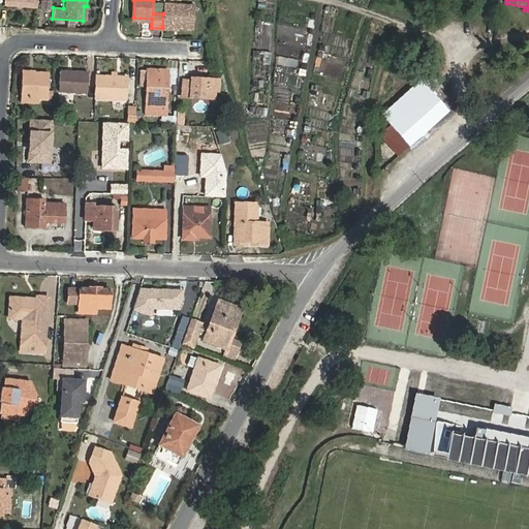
[(194,6),(164,4),(163,13),(162,26),(193,29),(194,6)]
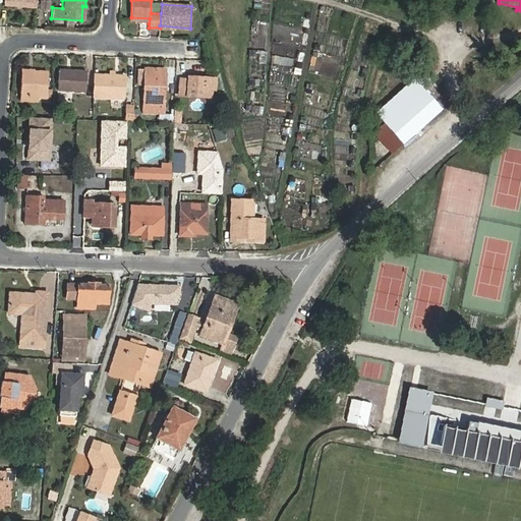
[(439,44),(430,50),(438,59),(446,52),(439,44)]
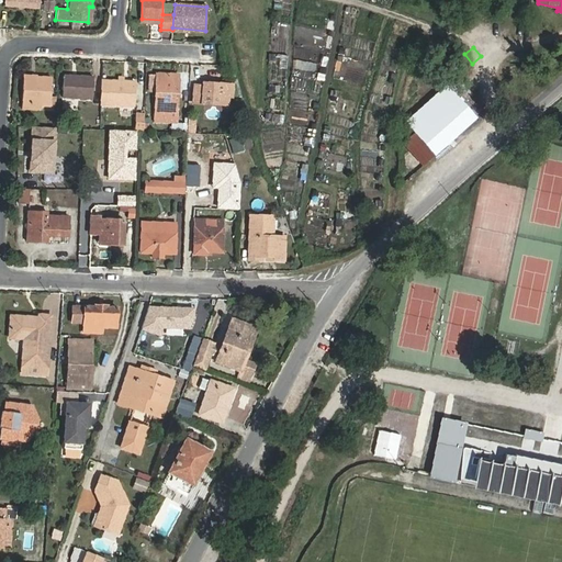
[(176,123),(178,75),(158,74),(155,122),(176,123)]
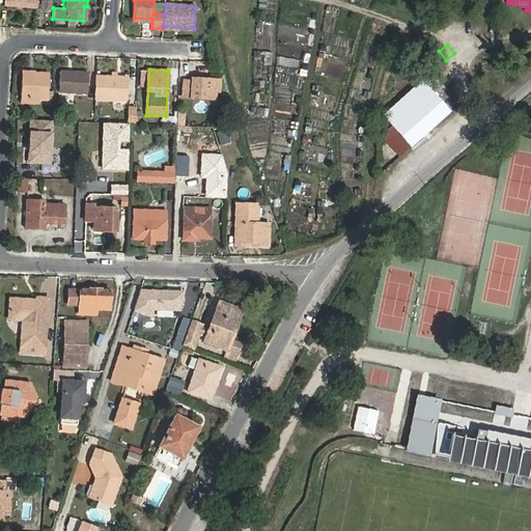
[(48,75),(33,73),(33,76),(29,76),(29,73),(23,73),(21,99),(47,101),(48,75)]
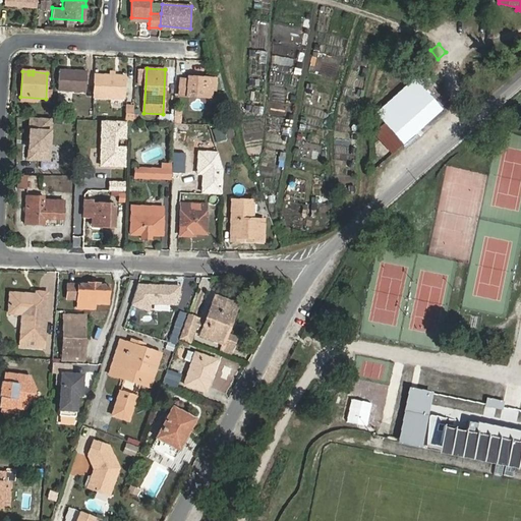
[(87,93),(88,72),(60,71),(59,92),(87,93)]
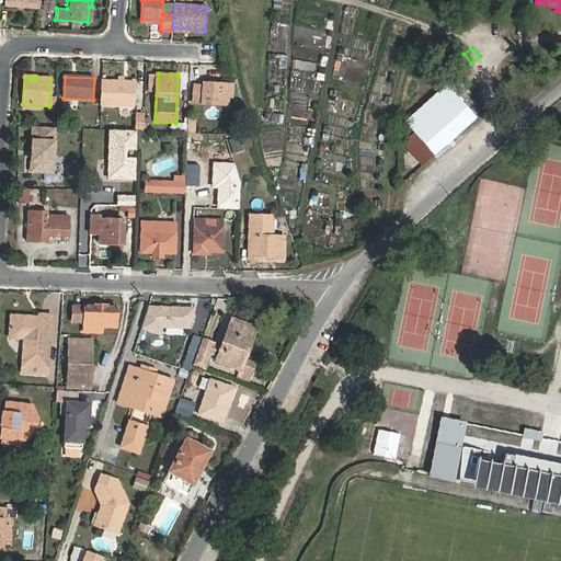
[(228,101),(229,80),(203,79),(203,82),(195,82),(194,100),(228,101)]
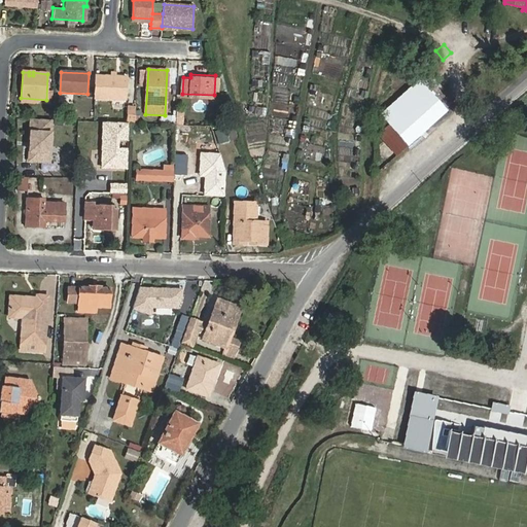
[(128,77),(96,75),(95,99),(127,100),(128,77)]
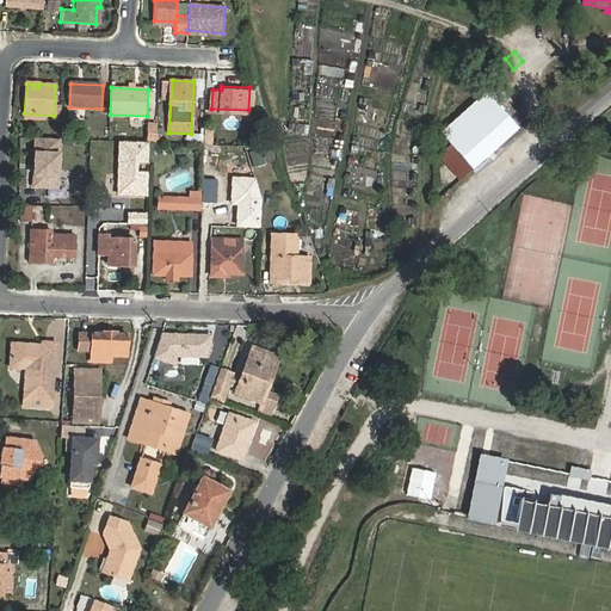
[(519,128),(487,92),(442,133),(474,167),(519,128)]
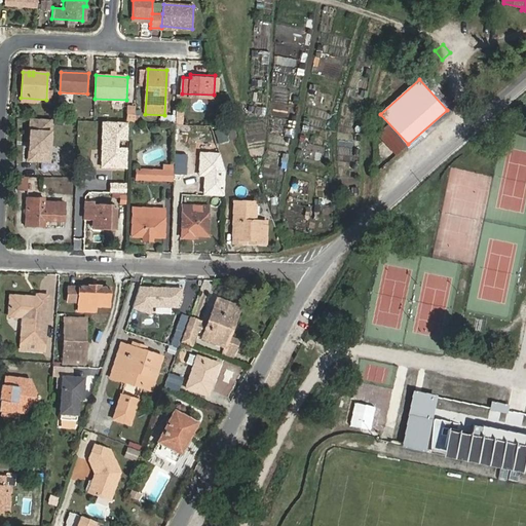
[(190,139),(191,125),(175,124),(175,138),(190,139)]
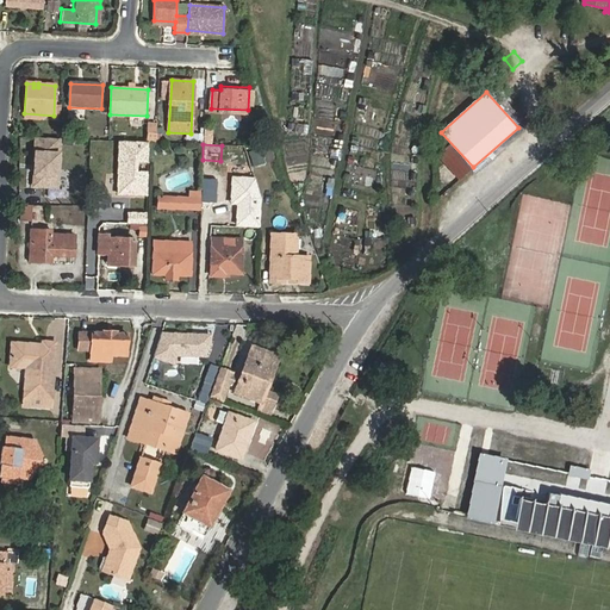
[(223,175),(224,145),(222,145),(221,161),(203,160),(201,174),(204,174),(215,175),(223,175)]
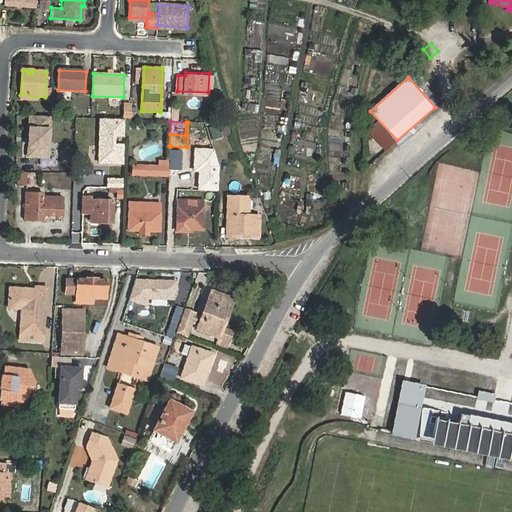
[(179,160),(180,147),(171,146),(171,160),(179,160)]
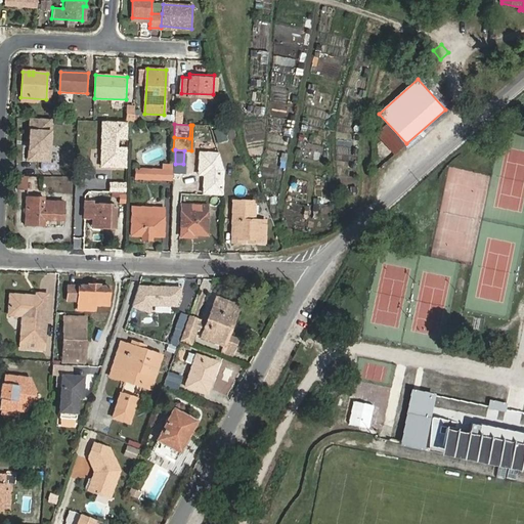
[(137,179),(173,180),(173,164),(163,164),(163,169),(137,170),(137,179)]
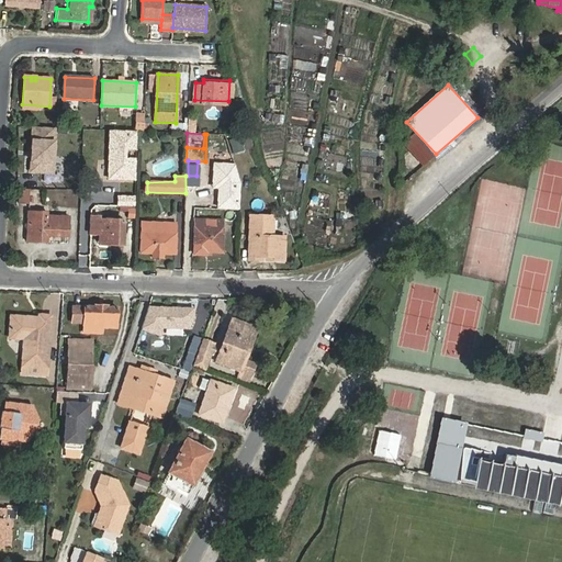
[(67,238),(67,216),(47,216),(47,222),(29,222),(27,243),(48,243),(48,238),(67,238)]
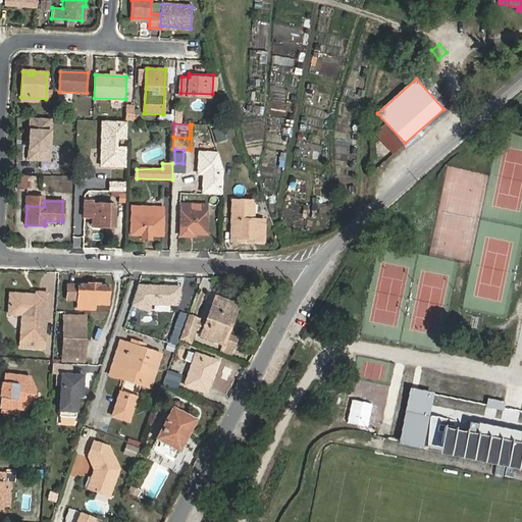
[(104,225),(104,227),(114,227),(115,205),(96,204),(96,201),(87,201),(86,216),(93,217),(92,224),(104,225)]
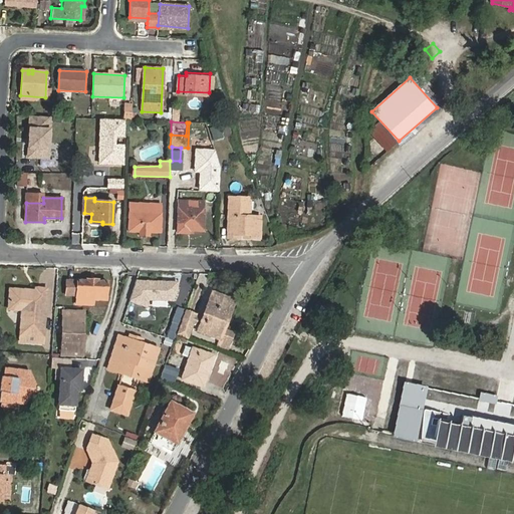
[(256,230),(257,218),(250,218),(251,201),(229,200),(228,240),(237,240),(237,237),(249,237),(249,240),(260,240),(260,230),(256,230)]
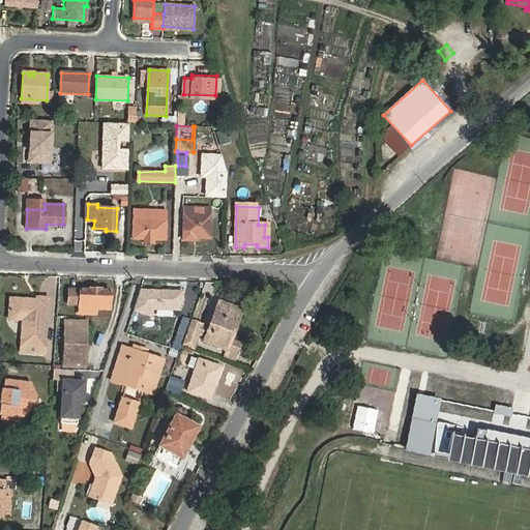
[(196,237),(210,238),(210,215),(210,208),(184,207),(184,240),(195,240),(196,237)]
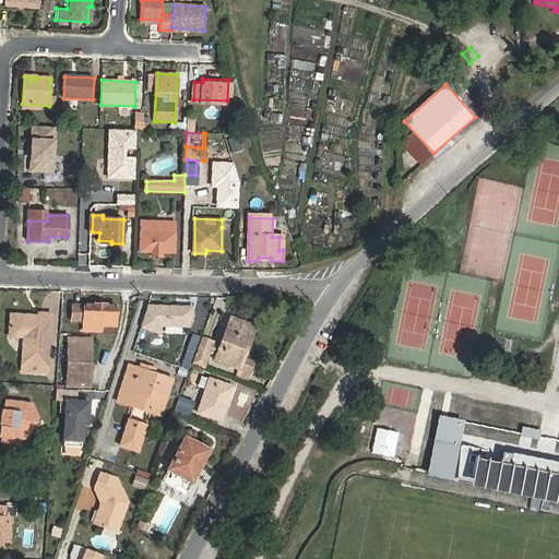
[(169,228),(142,227),(141,252),(153,252),(152,257),(167,257),(167,252),(179,252),(179,233),(169,233),(169,228)]
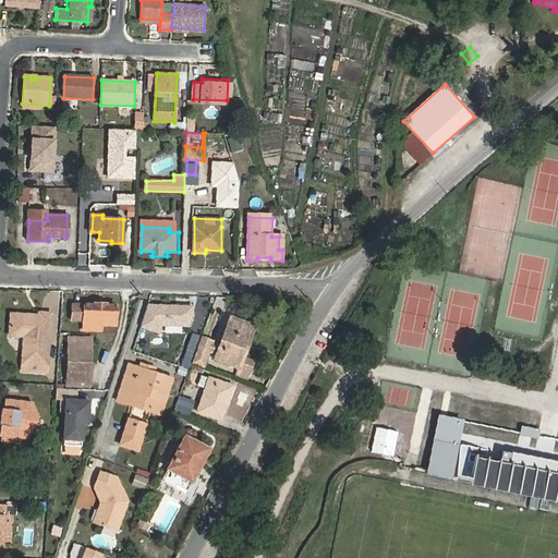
[(93,326),(102,326),(117,327),(118,306),(107,306),(107,305),(96,304),(96,305),(74,305),(73,322),(85,323),(84,330),(93,331),(93,326)]
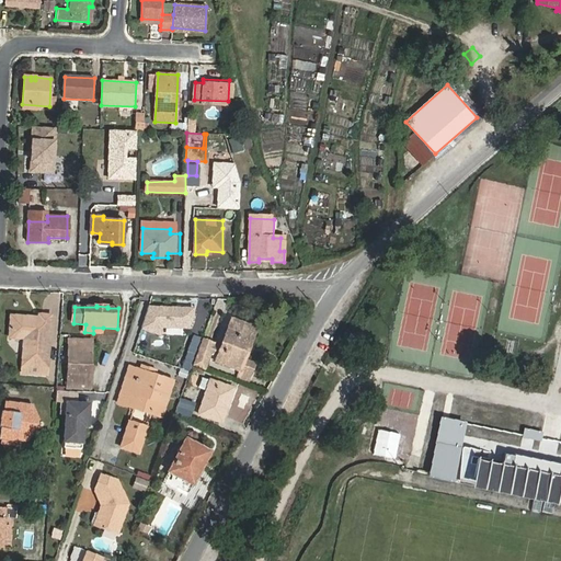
[(23,364),(47,365),(50,316),(39,316),(39,318),(11,317),(11,332),(25,333),(25,340),(23,364)]
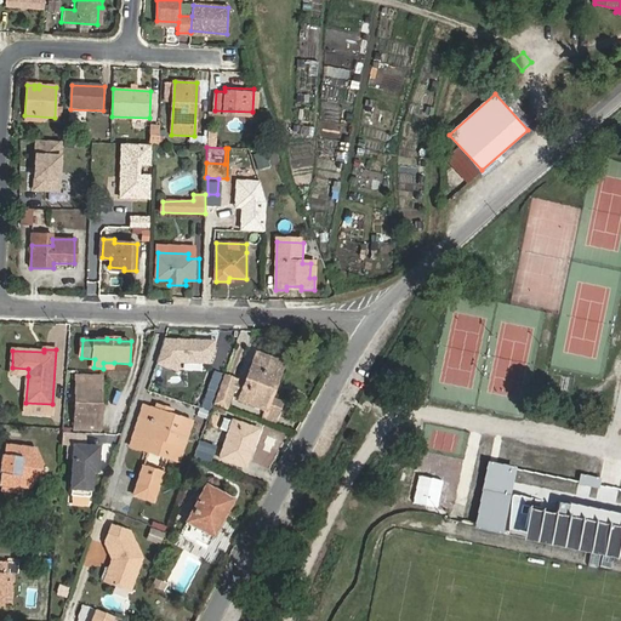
[(274,380),(281,360),(257,353),(240,398),(268,408),(267,411),(281,416),(286,405),(271,400),(275,388),(271,386),(271,382),(273,380),(274,380)]
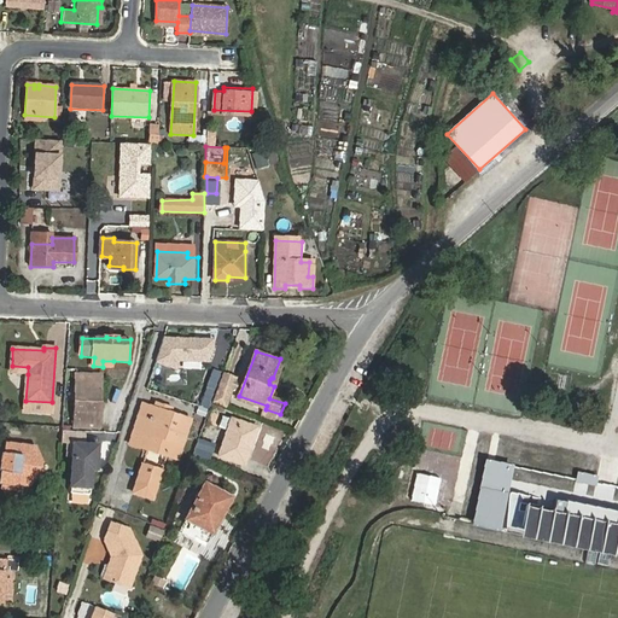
[(284,360),(280,359),(273,378),(272,378),(269,380),(269,384),(274,386),(284,360)]
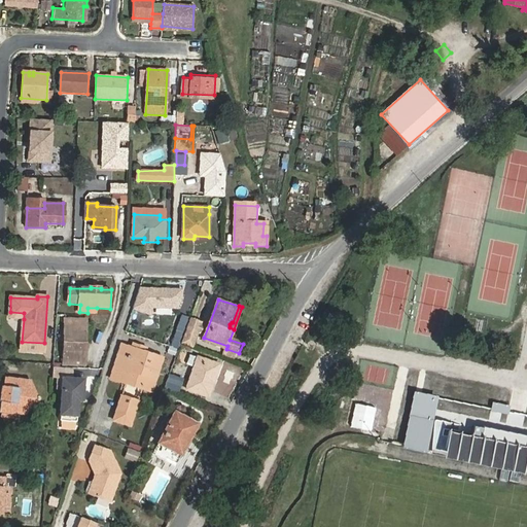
[(84,367),(86,320),(66,319),(63,366),(84,367)]
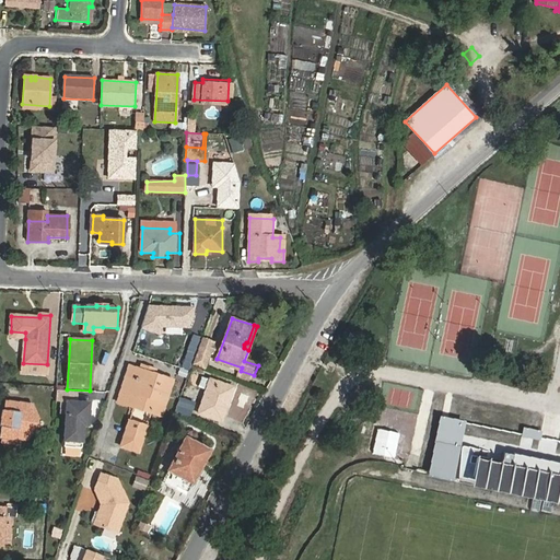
[(212,342),(202,339),(199,348),(209,351),(212,342)]
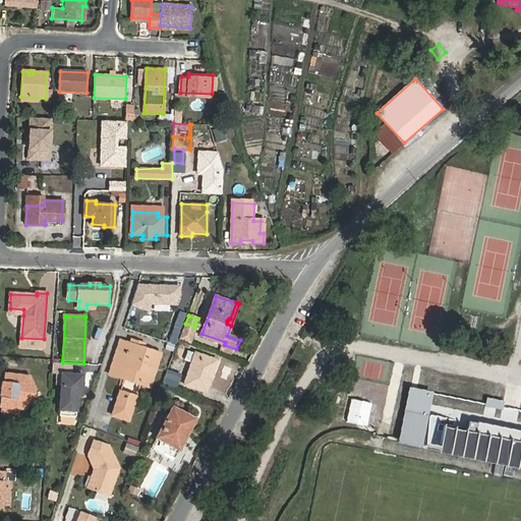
[(189,342),(193,331),(184,326),(179,338),(189,342)]
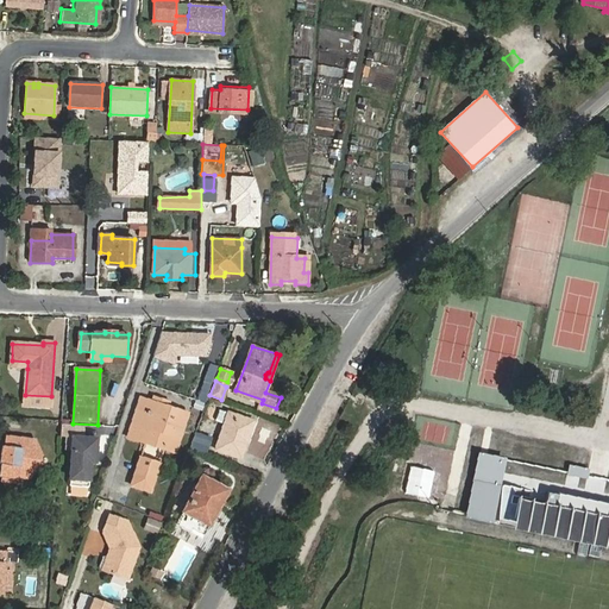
[(50,406),(51,396),(25,395),(25,405),(50,406)]
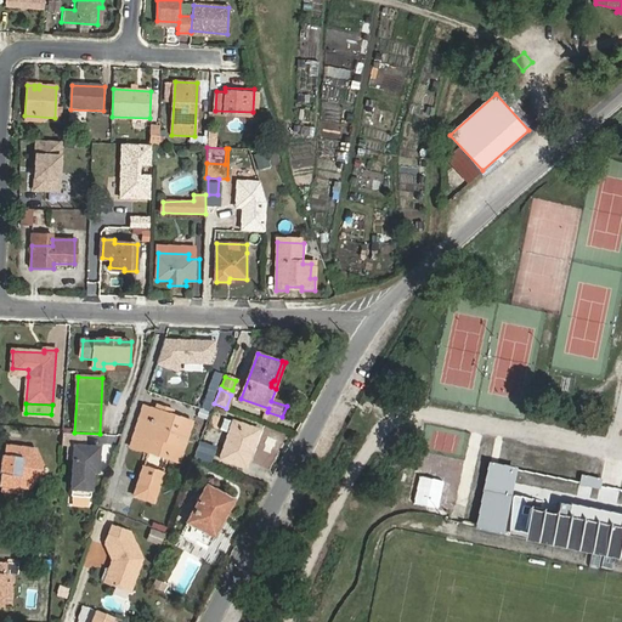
[(157,411),(143,407),(136,433),(154,439),(159,424),(176,430),(171,445),(184,450),(193,423),(171,416),(170,419),(156,414),(157,411)]
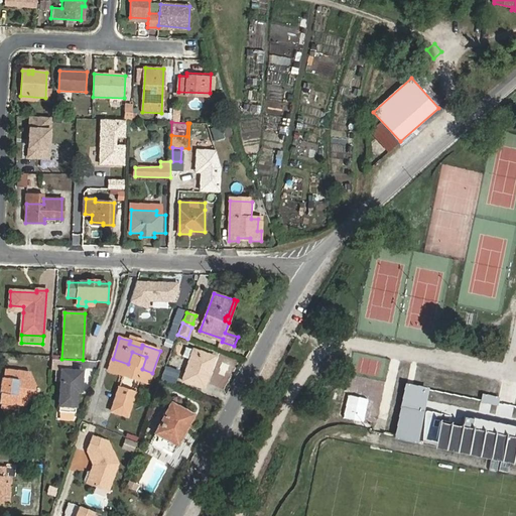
[(184,357),(191,359),(194,354),(195,350),(187,347),(184,357)]
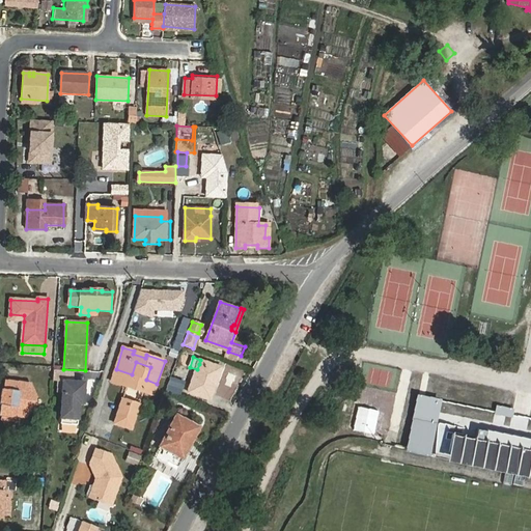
[(213,384),(219,366),(200,360),(199,364),(197,369),(189,391),(211,398),(216,385),(213,384)]
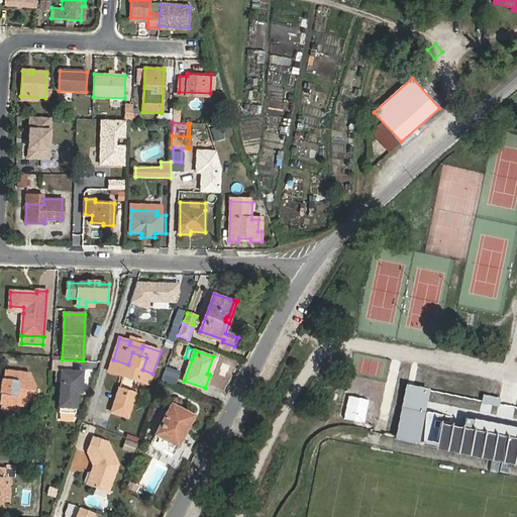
[(132,352),(128,365),(129,365),(142,370),(146,357),(132,352)]
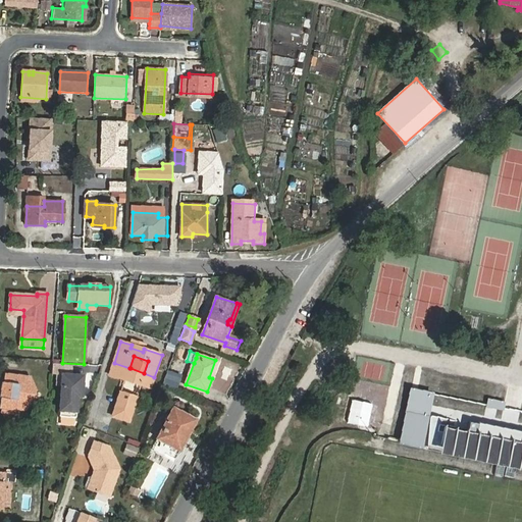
[(219,362),(215,360),(209,377),(212,378),(219,362)]
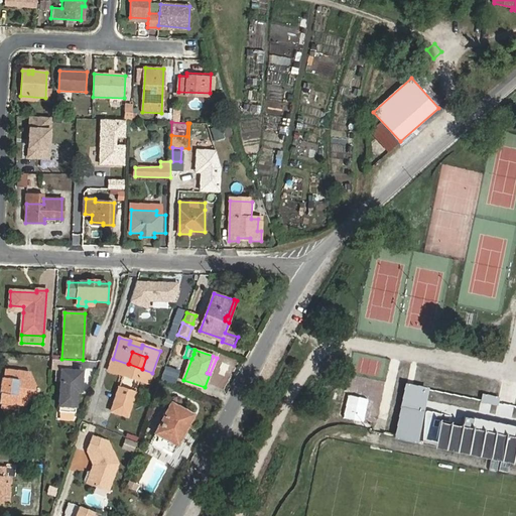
[(148,384),(152,373),(142,369),(129,364),(128,364),(113,359),(109,371),(148,384)]
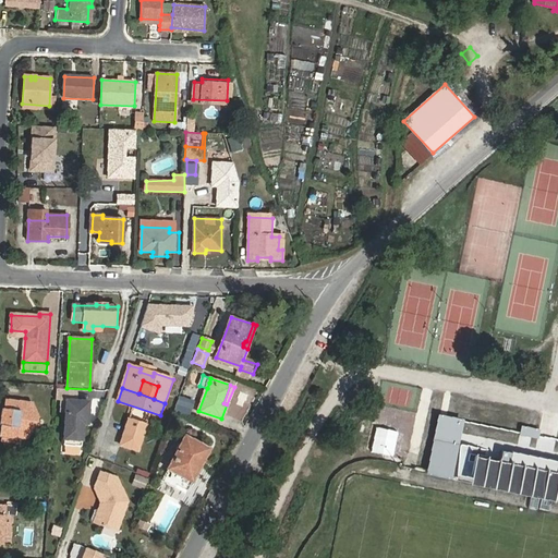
[(56,403),(65,403),(63,443),(82,444),(82,427),(87,427),(88,404),(75,404),(75,393),(56,392),(56,403)]
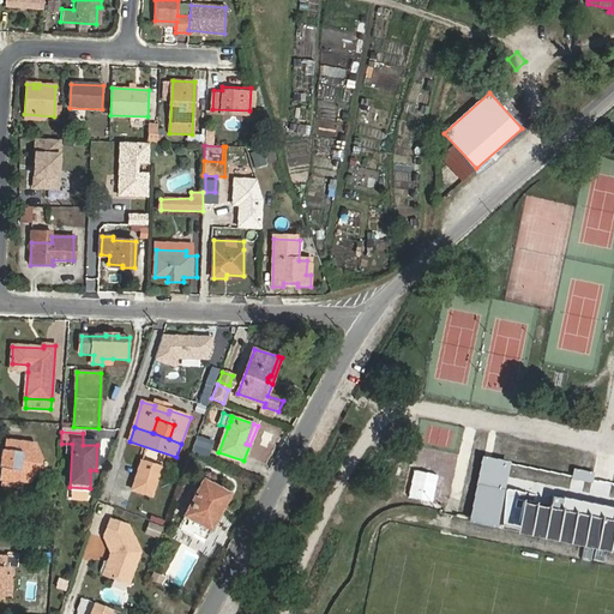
[(192,452),(208,458),(215,439),(199,433),(192,452)]
